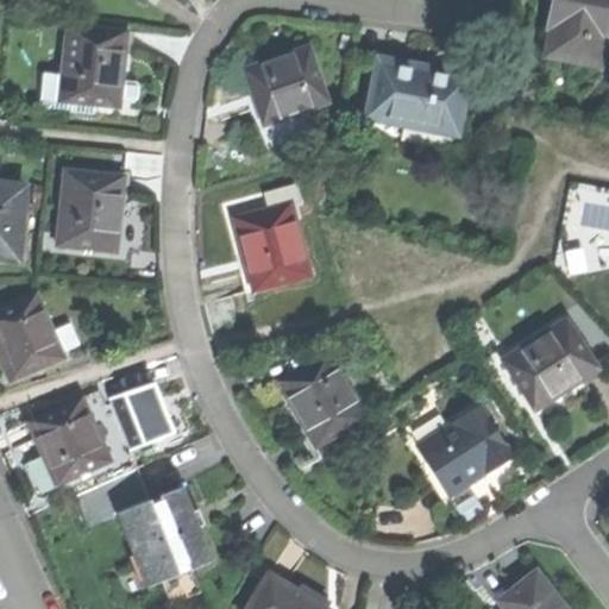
[(608,38),(608,0),(560,0),(560,2),(552,1),(547,25),(552,26),(547,54),(601,63),(606,38),(608,38)]
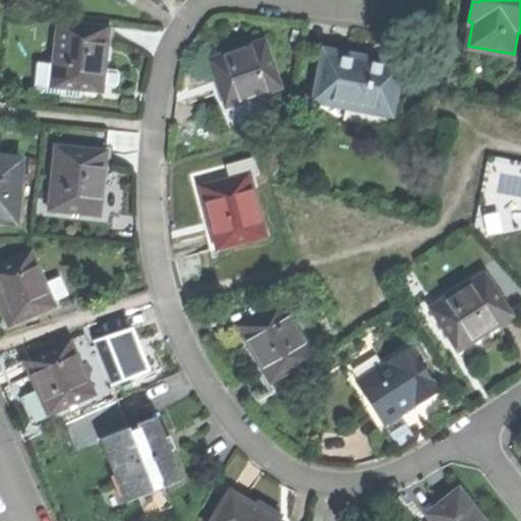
[(110,26),(59,21),(52,84),(104,90),(107,60),(110,26)]
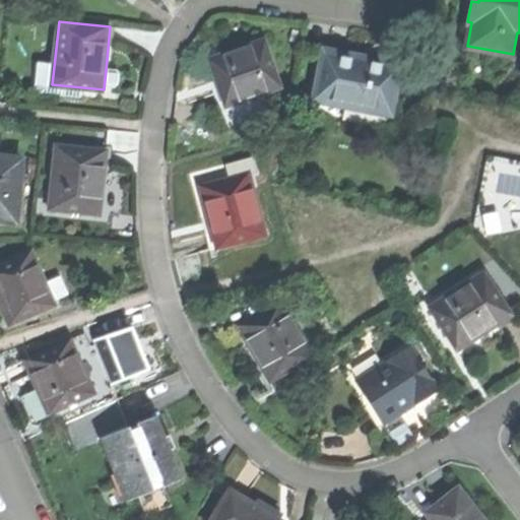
[(228,107),(282,86),(264,38),(236,48),(209,58),(228,107)]
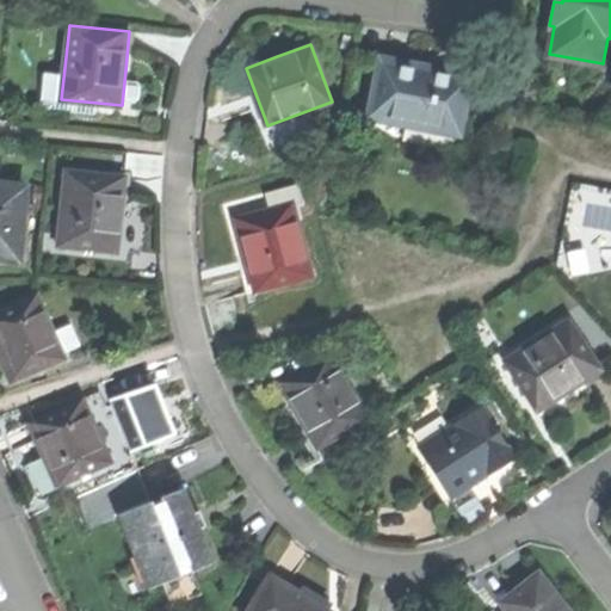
[(456,127),(466,74),(415,66),(378,59),(368,118),(408,125),(409,119),(456,127)]
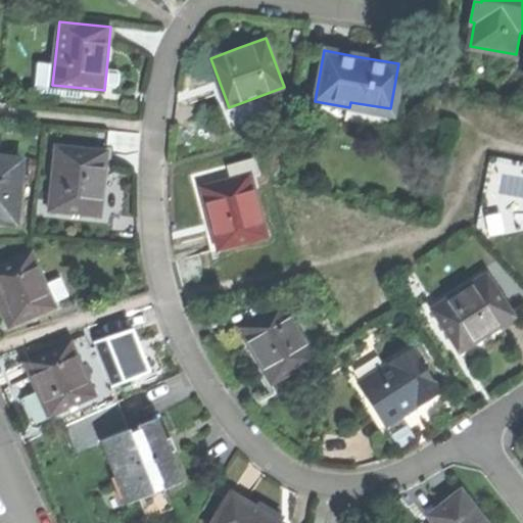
[(107,150),(55,146),(49,210),(101,216),(104,185),(107,150)]
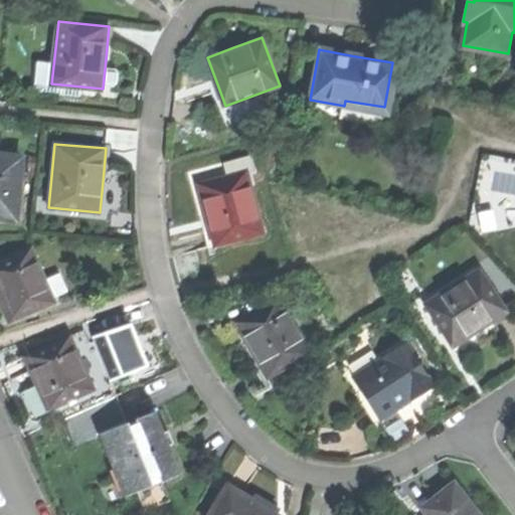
[(228,176),(198,184),(207,214),(215,244),(264,231),(247,171),(255,168),(251,154),(224,162),(228,176)]
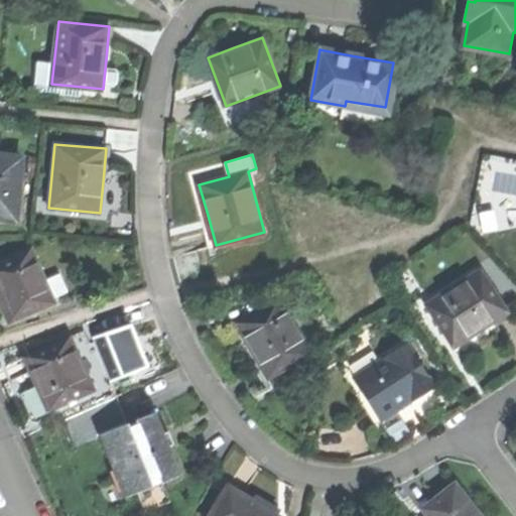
[(22,158),(0,155),(0,215),(15,218),(22,158)]
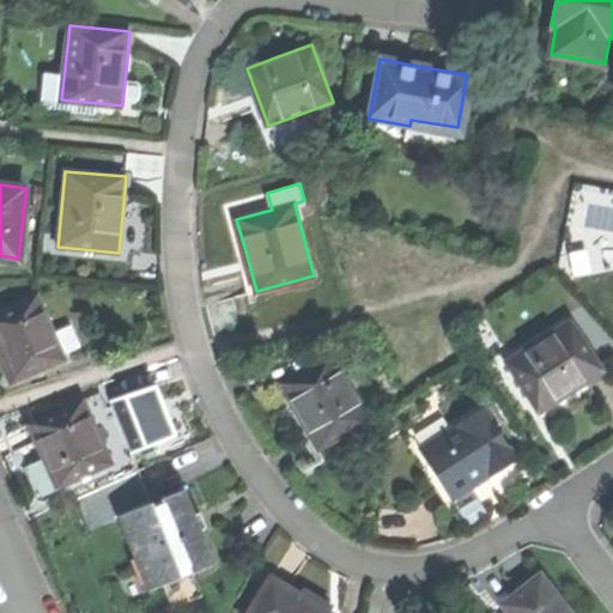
[(0,362),(8,383),(66,358),(62,351),(54,331),(37,293),(0,310),(0,362)]
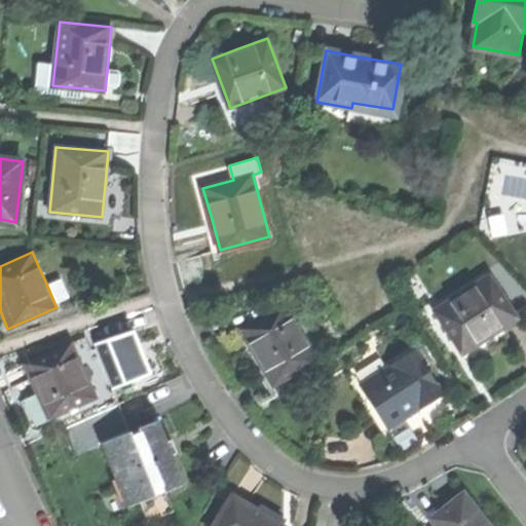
[(434,309),(461,353),(489,335),(517,317),(488,273),(434,309)]
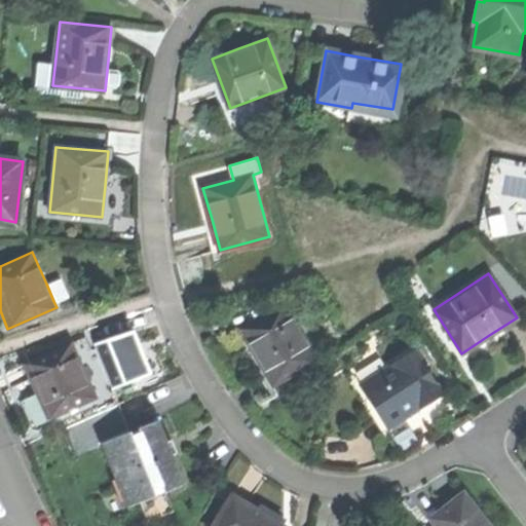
[(62,276),(46,284),(53,301),(70,294),(62,276)]
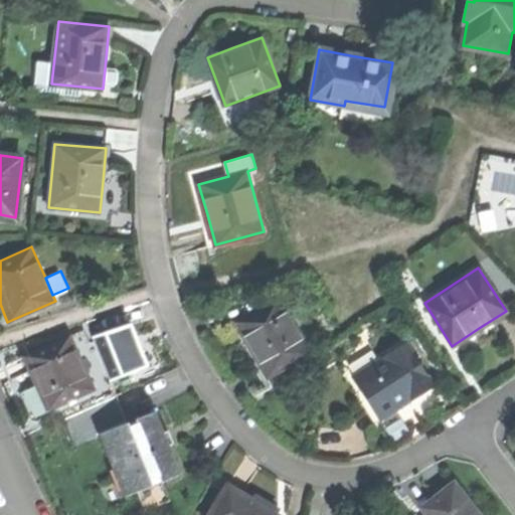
[(312,352),(279,296),(235,321),(249,346),(269,377),(312,352)]
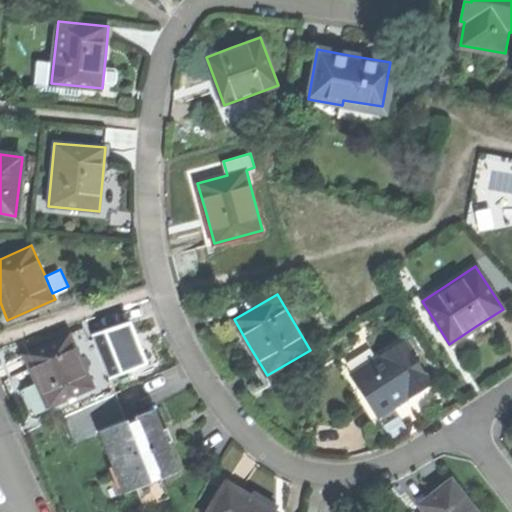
[(135,323),(97,337),(114,380),(152,366),(143,344),(135,323)]
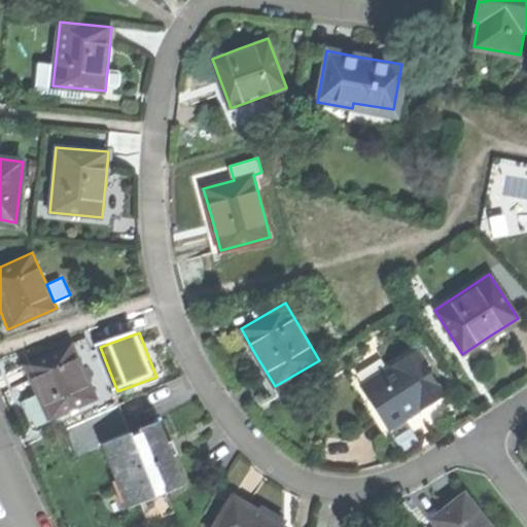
[(38,393),(49,419),(98,397),(73,343),(26,363),(38,393)]
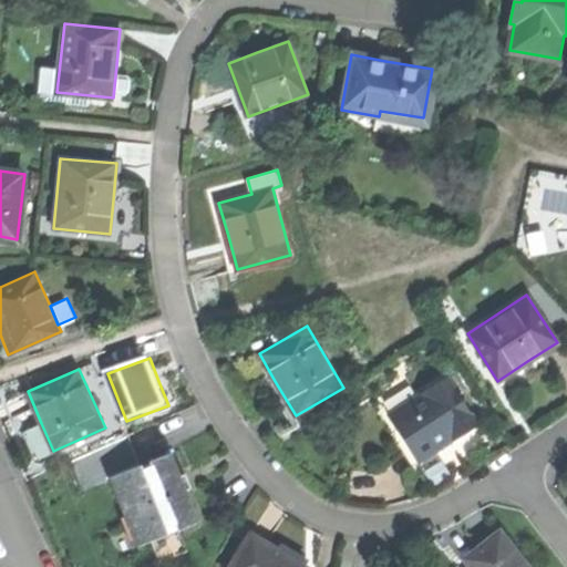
[(388,413),(420,462),(444,446),(480,423),(447,374),(388,413)]
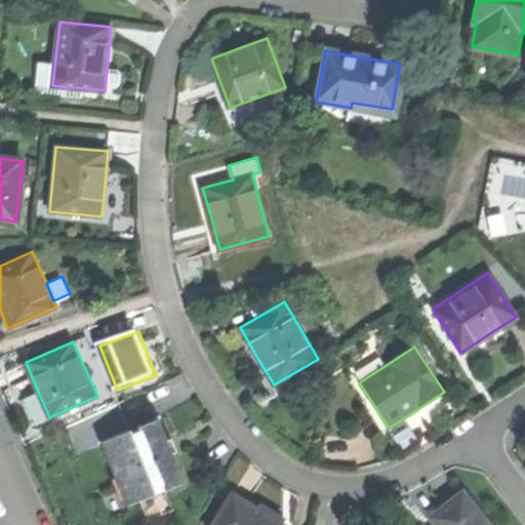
[(78,453),(103,442),(131,431),(120,403),(66,426),(78,453)]
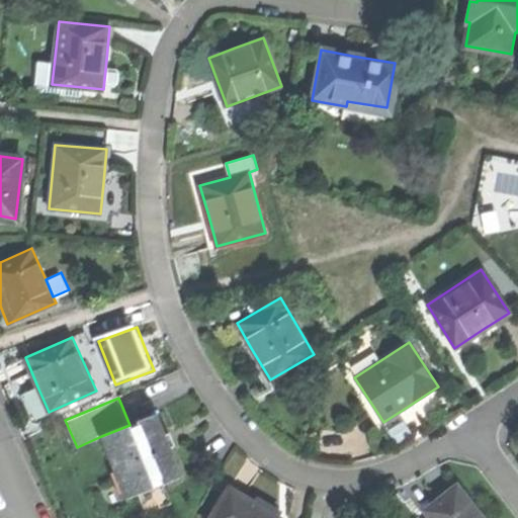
[(130,425),(101,436),(127,499),(155,487),(153,482),(162,479),(164,483),(182,476),(171,447),(177,445),(173,437),(171,431),(166,434),(157,413),(140,420),(142,425),(132,429),(130,425)]
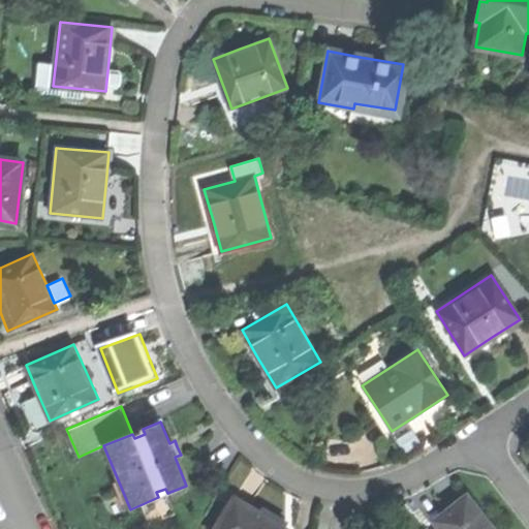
[(286,528),(260,514),(231,496),(212,528),(286,528)]
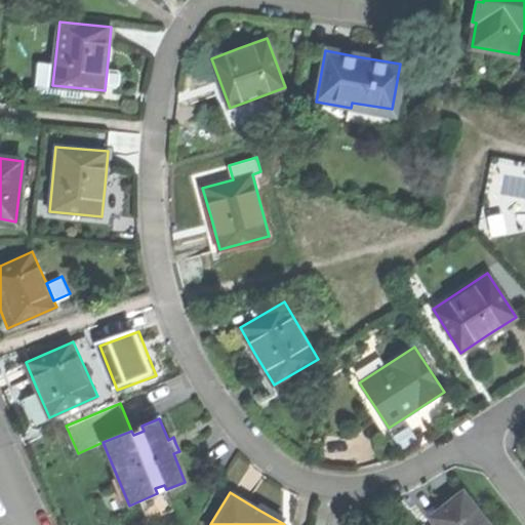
[(487,524),(486,524),(462,493),(432,517),(438,524),(487,524)]
